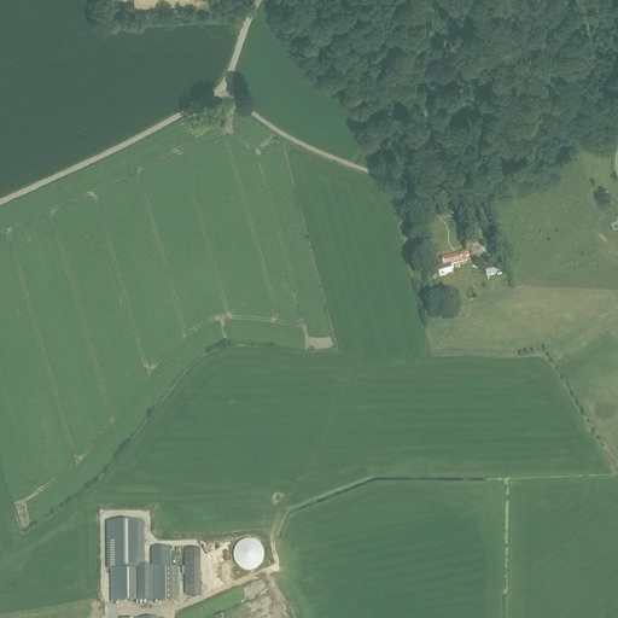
[(445,267),(445,269),(452,267),(452,266),(467,261),(466,257),(470,256),(468,251),(442,258),(443,261),(436,263),(437,267),(443,266),(444,267),(445,267)]
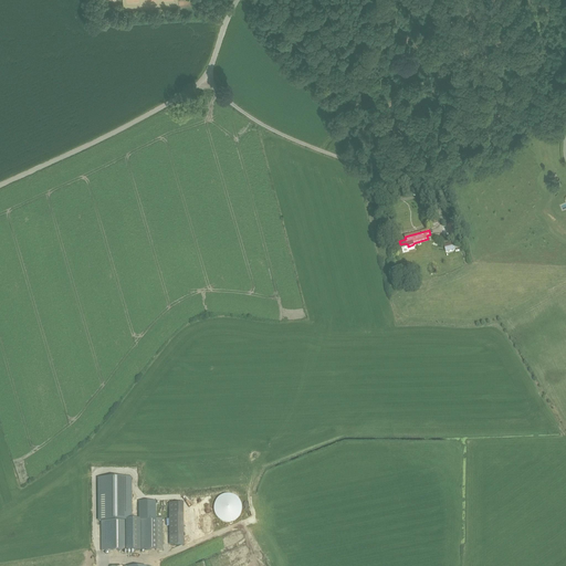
[(444,244),(446,252),(456,250),(454,242),(444,244)]
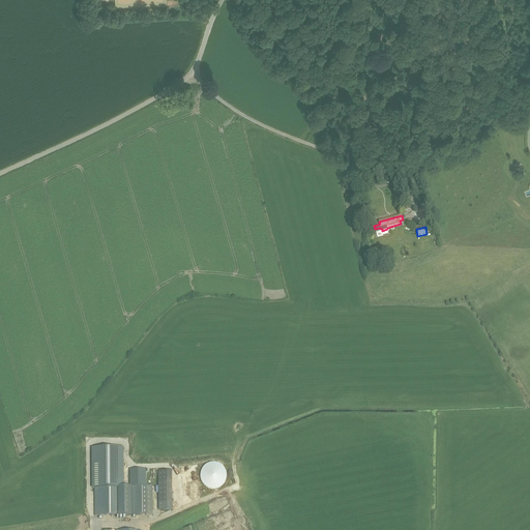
[(92,447),(92,488),(94,488),(95,513),(95,516),(117,516),(118,516),(130,516),(147,516),(152,516),(152,486),(146,486),(130,486),(122,486),(122,447),(92,447)]
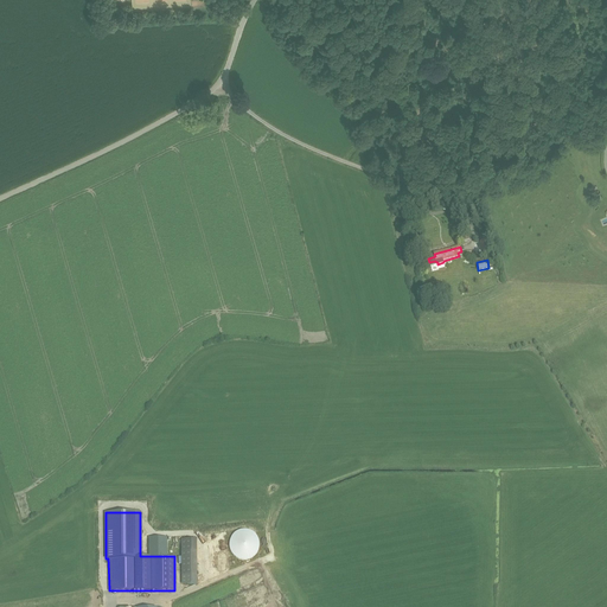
[(238,560),(242,560),(247,560),(250,558),(254,556),(256,554),(259,550),(259,547),(259,542),(257,538),(255,535),(251,531),(247,530),(243,530),(238,531),(235,532),(231,536),(229,540),(229,544),(229,549),(231,554),(234,557),(238,560)]
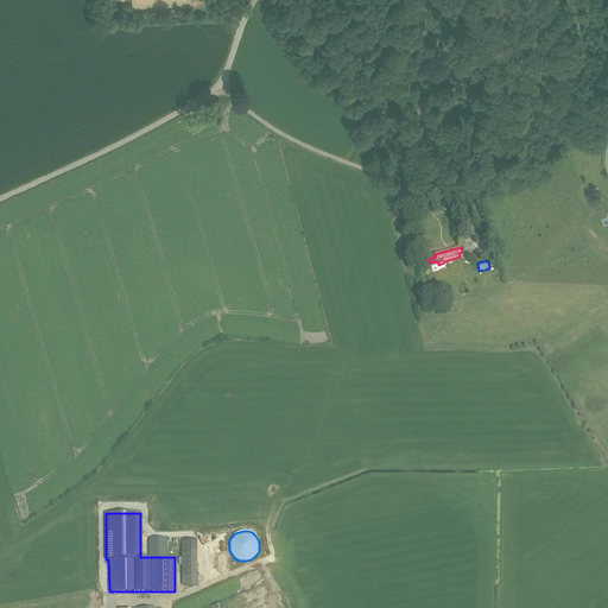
[(150,538),(150,557),(168,557),(168,538),(150,538)]
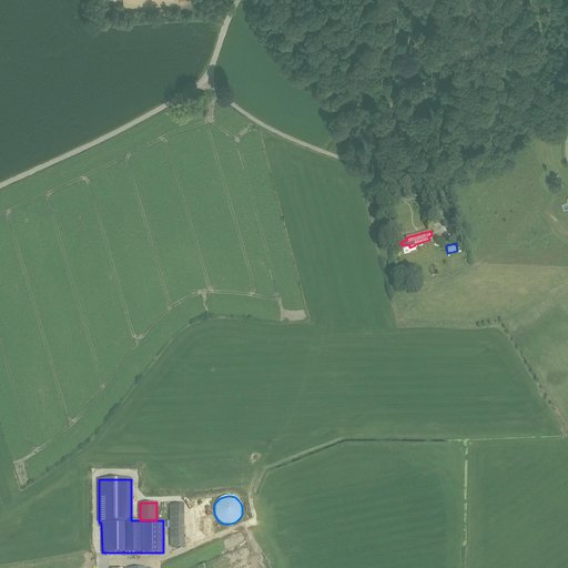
[(183,505),(170,505),(170,547),(183,547),(183,505)]
